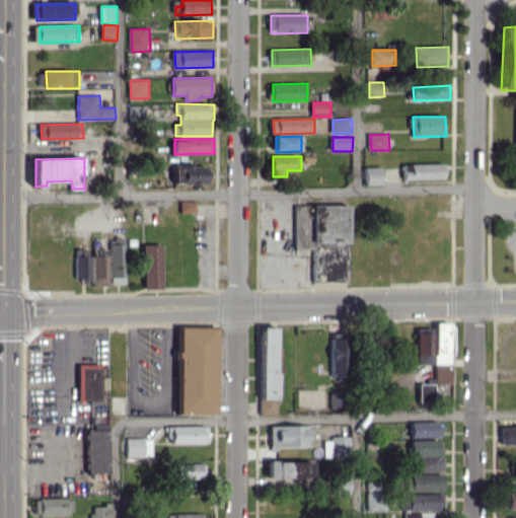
[(445,164),(406,165),(406,180),(446,179),(445,164)]
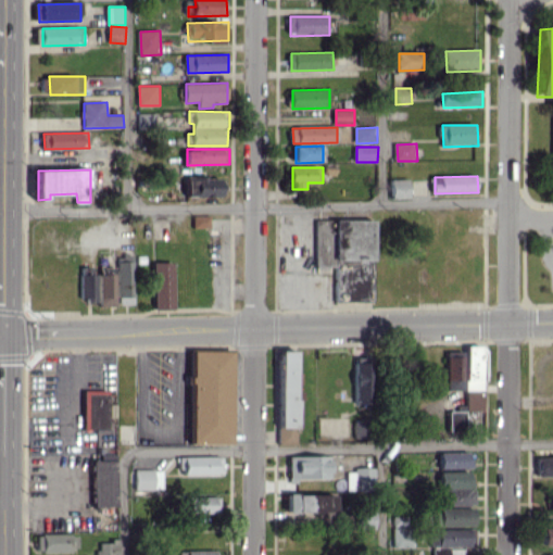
[(189,178),(189,198),(225,197),(225,177),(189,178)]
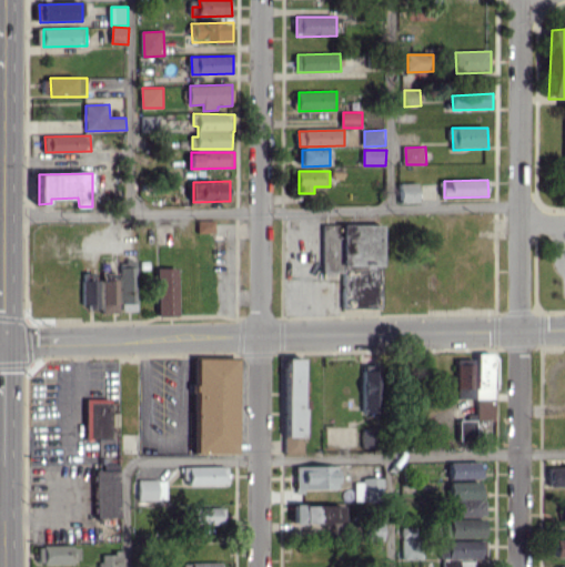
[(420,183),(403,184),(403,203),(420,203),(420,183)]
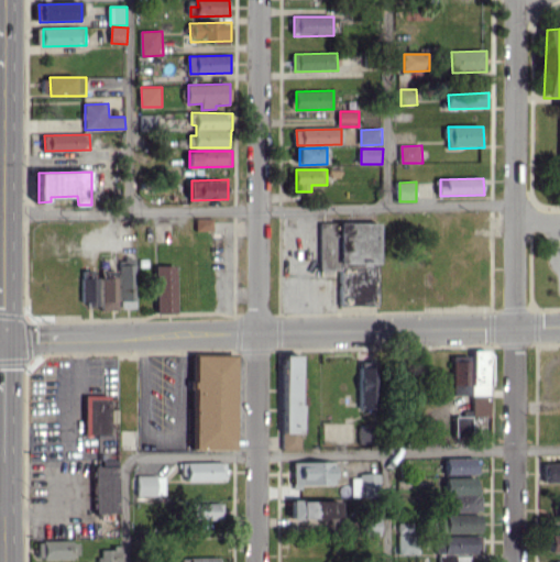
[(199,231),(215,231),(215,219),(198,219),(199,231)]
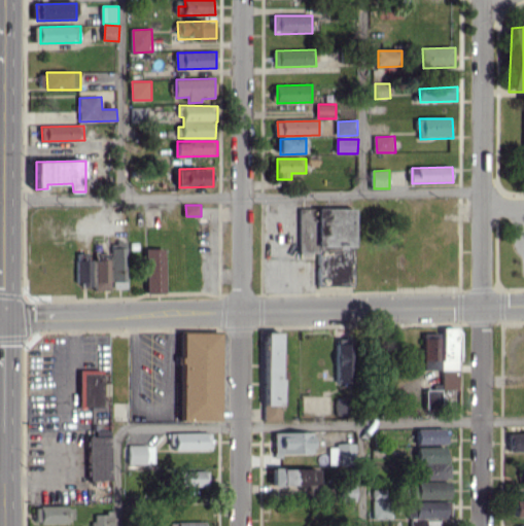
[(321,286),(355,286),(356,209),(302,209),(302,253),(321,254),(321,286)]
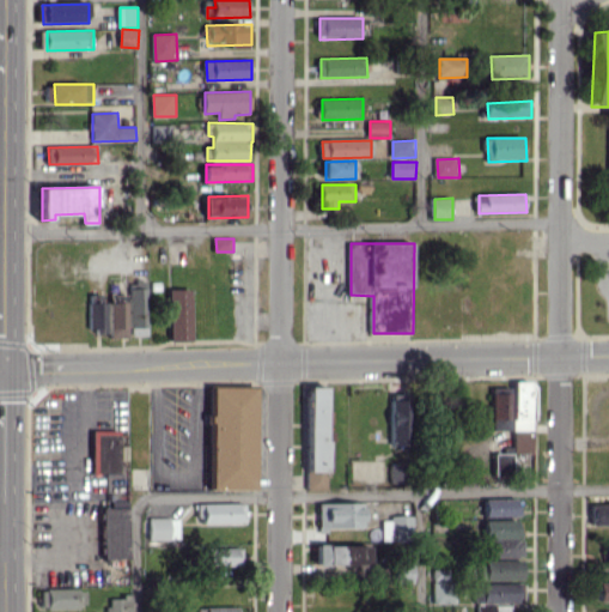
[(133,328),(152,328),(151,284),(133,285),(133,328)]
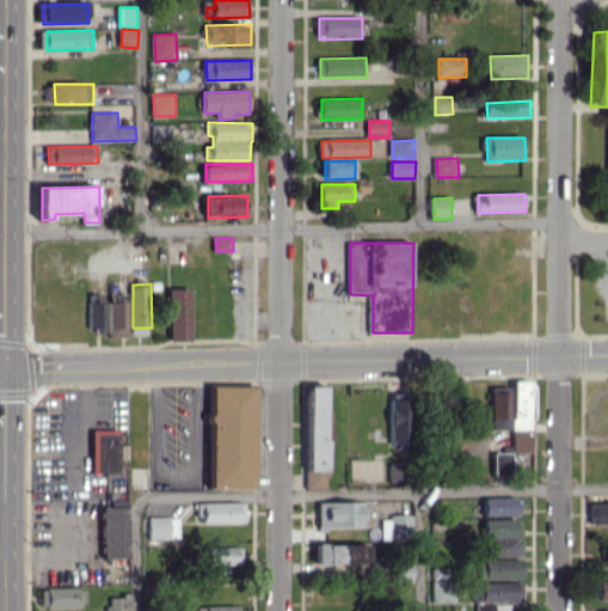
[(194,289),(172,289),(172,342),(195,341),(194,289)]
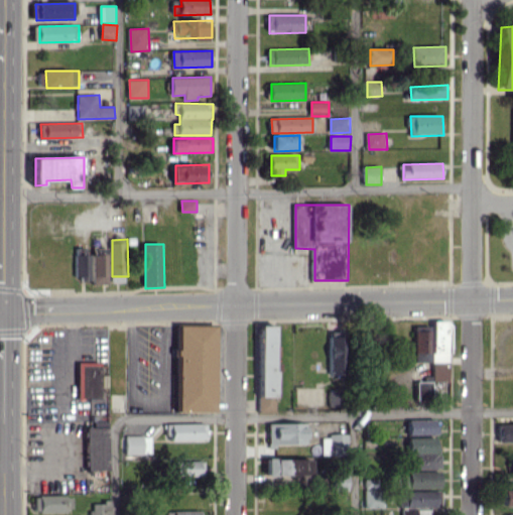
[(110,248),(96,249),(96,284),(111,284),(110,248)]
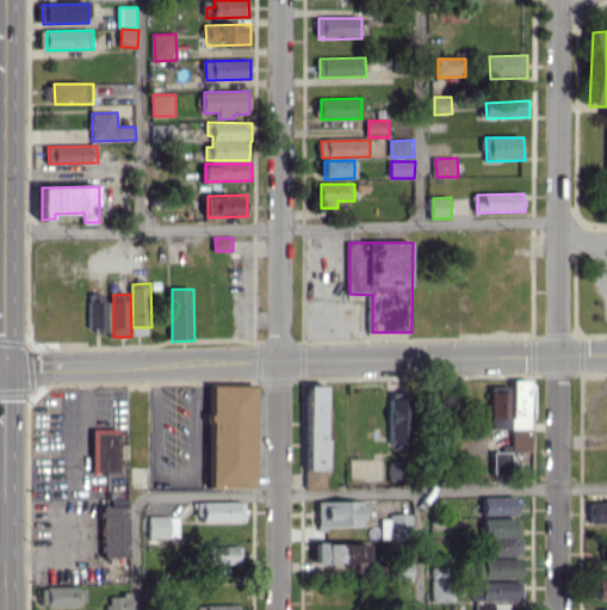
[(109,295),(92,295),(92,331),(107,332),(109,295)]
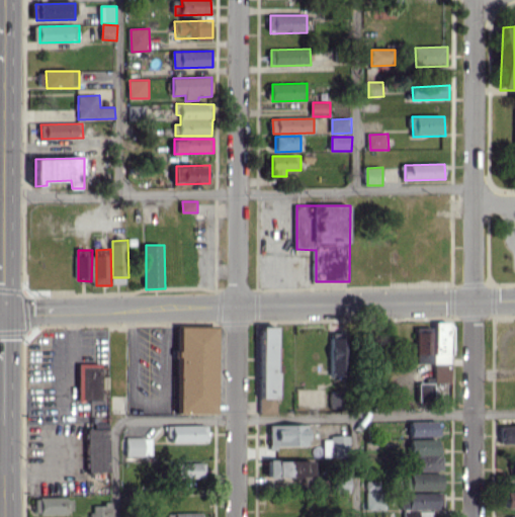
[(436,323),(437,383),(453,383),(451,323),(436,323)]
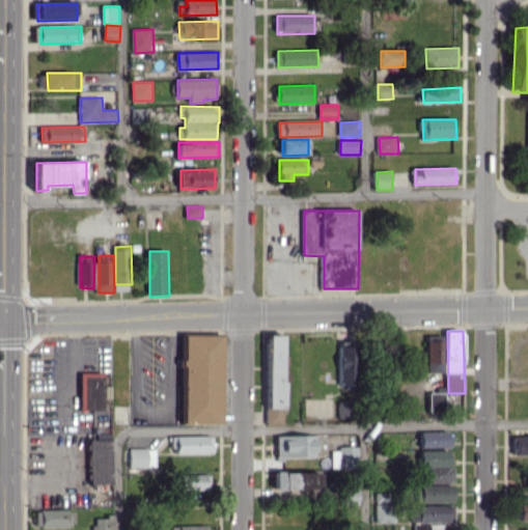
[(286,336),(269,335),(268,425),(285,425),(286,336)]
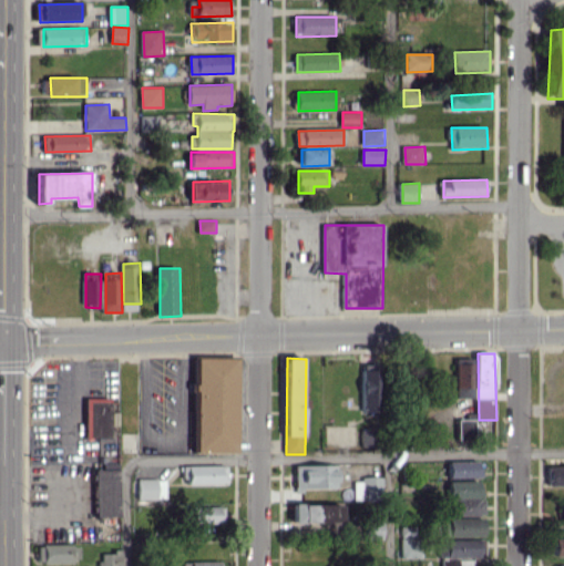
[(239,359),(197,359),(195,453),(238,454),(239,359)]
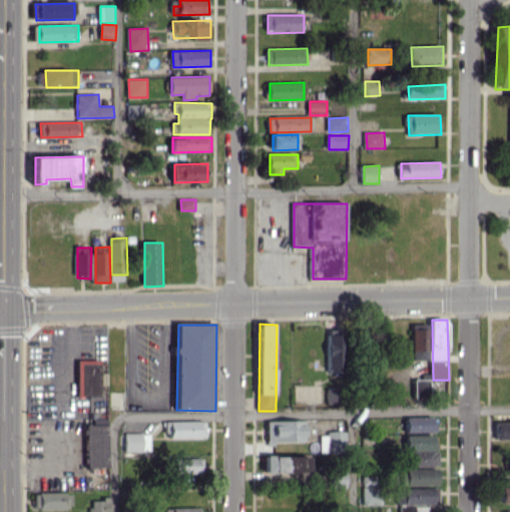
[(414,361),(429,361),(429,325),(414,325),(414,361)]
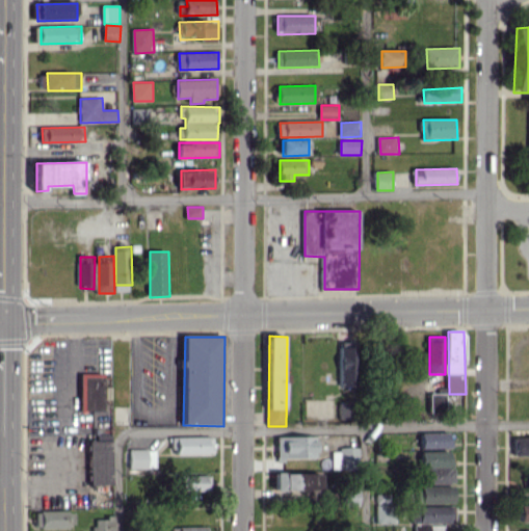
[(343,342),(341,387),(358,388),(360,343),(343,342)]
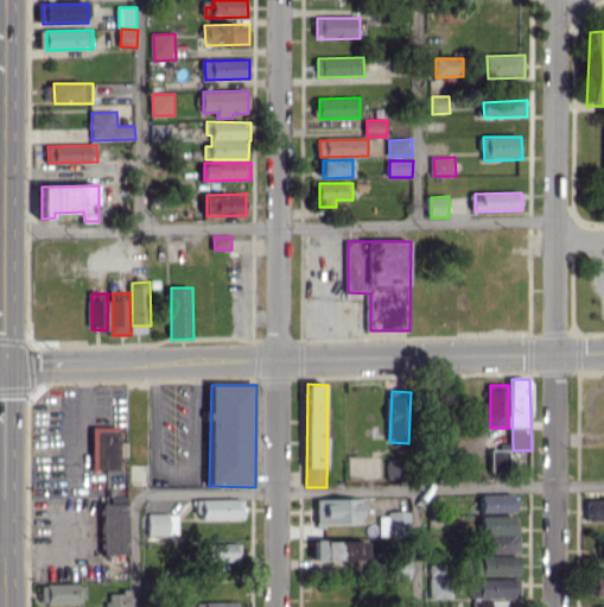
[(121,428),(93,428),(93,468),(120,469),(121,428)]
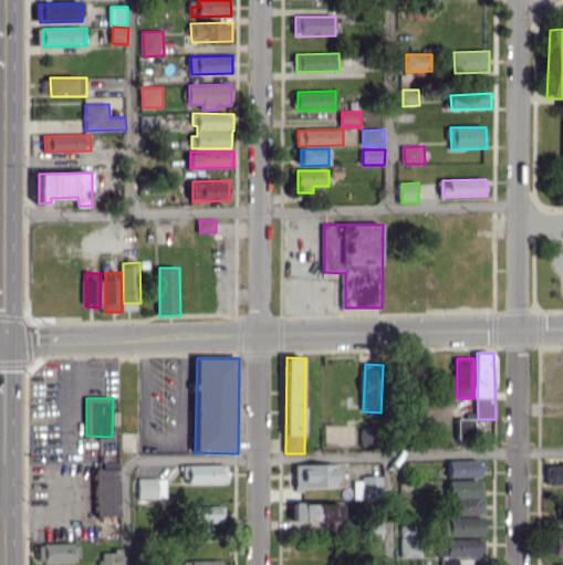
[(459,419),(459,440),(476,439),(476,419),(459,419)]
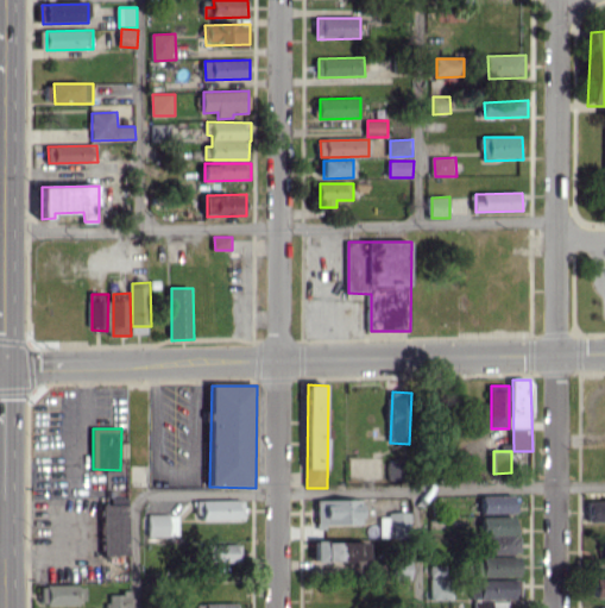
[(390,462),(390,481),(407,481),(407,462),(390,462)]
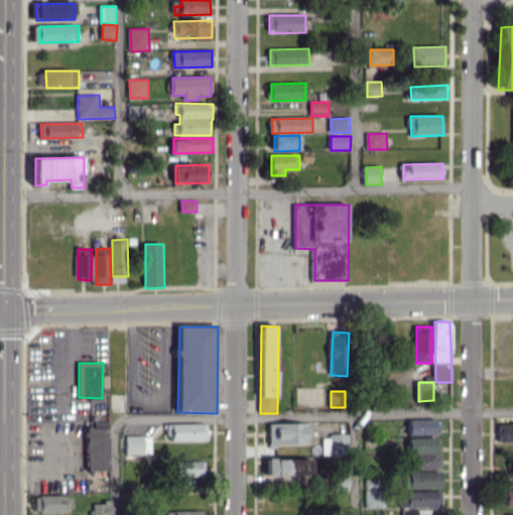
[(410,435),(437,435),(437,420),(410,420),(410,435)]
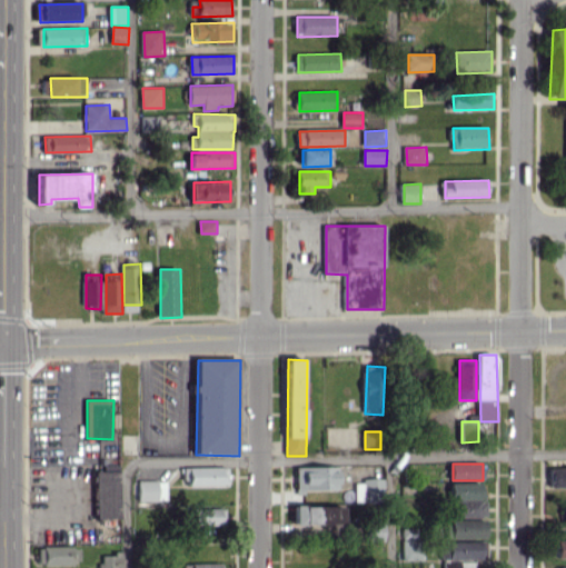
[(298,467),(298,491),(339,490),(339,467),(298,467)]
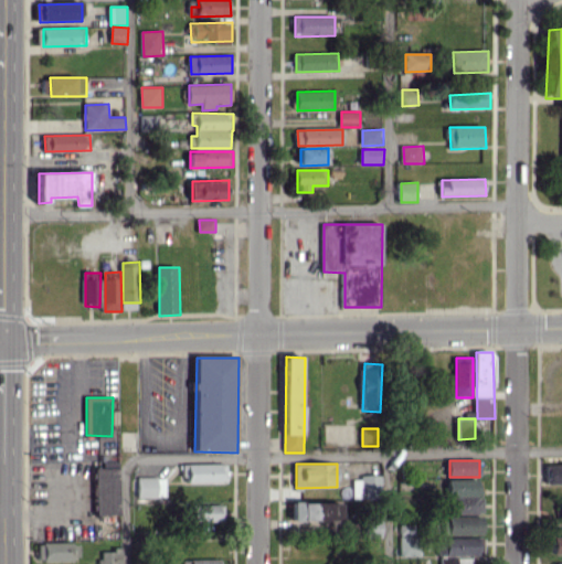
[(561,465),(547,465),(547,485),(561,483),(561,465)]
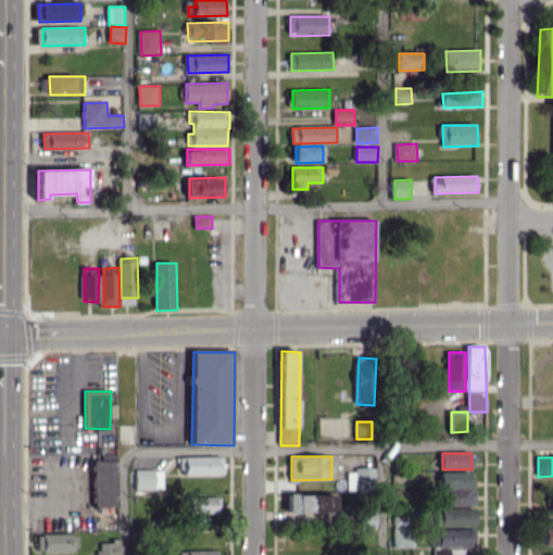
[(118,461),(92,461),(95,507),(118,506),(118,461)]
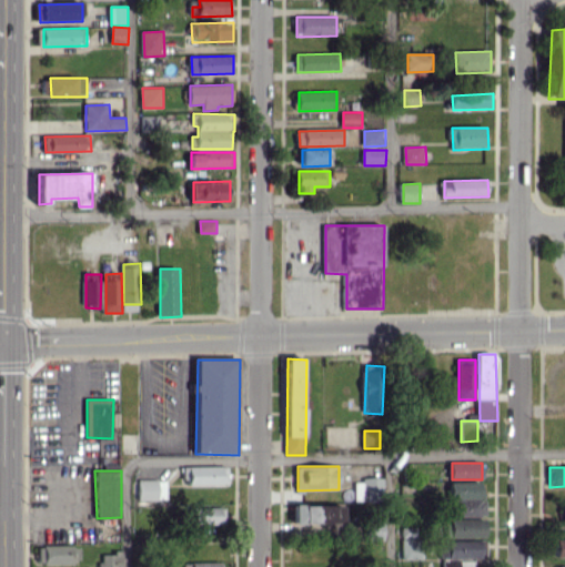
[(356,479),(357,500),(385,500),(385,479),(356,479)]
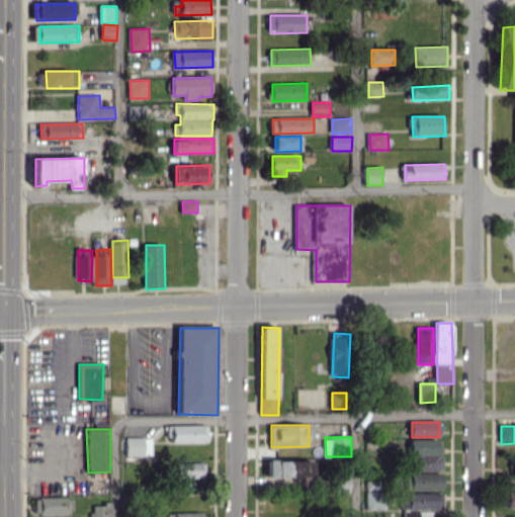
[(129,456),(154,456),(154,438),(127,438),(129,456)]
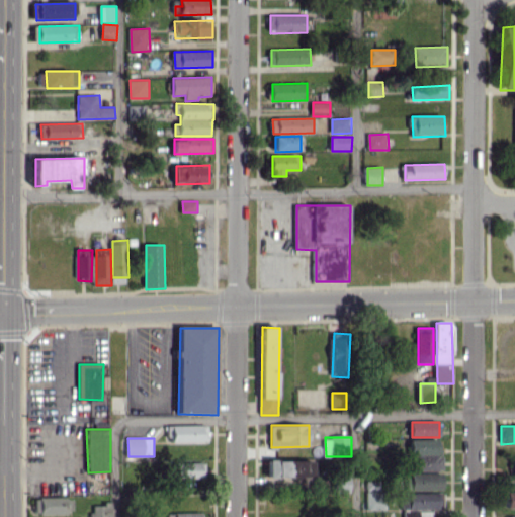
[(413,440),(413,471),(444,472),(444,456),(440,456),(440,440),(413,440)]
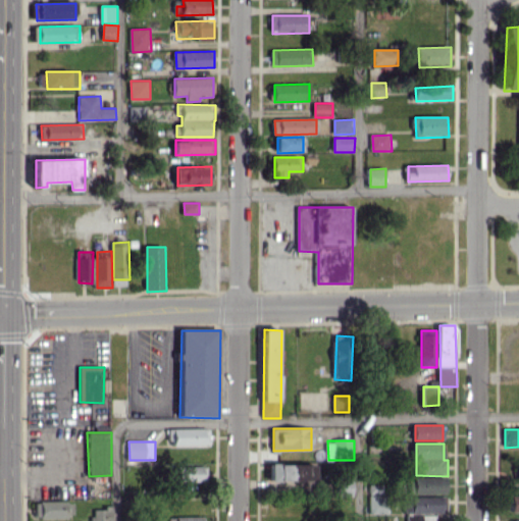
[(316,465),(271,465),(270,481),(297,481),(297,484),(316,485),(316,465)]
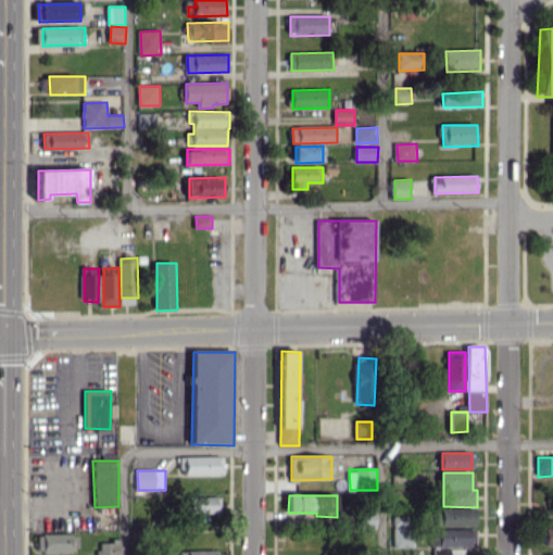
[(222,497),(191,497),(191,514),(221,514),(222,497)]
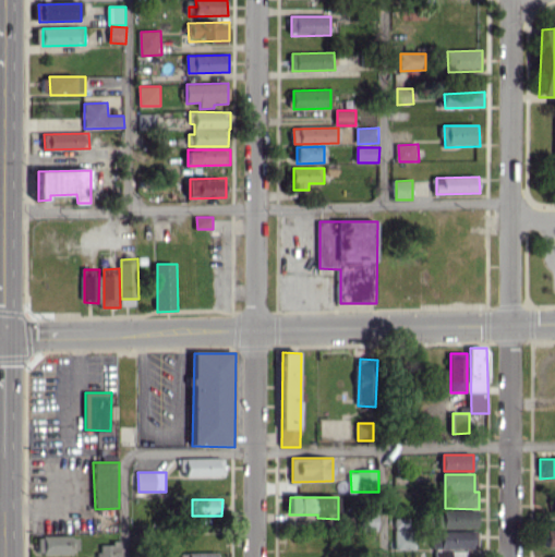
[(478,510),(441,511),(441,529),(478,529),(478,510)]
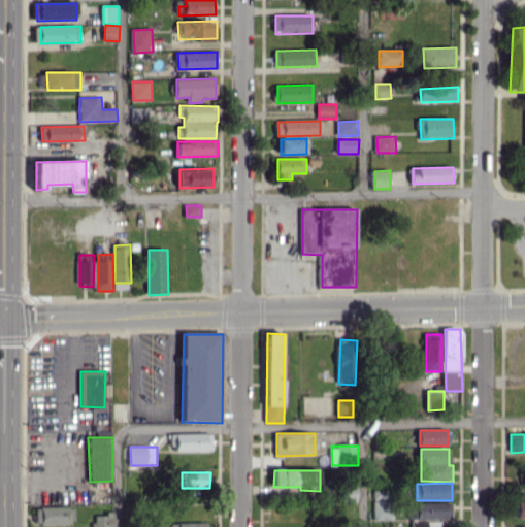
[(358,502),(359,486),(341,486),(341,502),(358,502)]
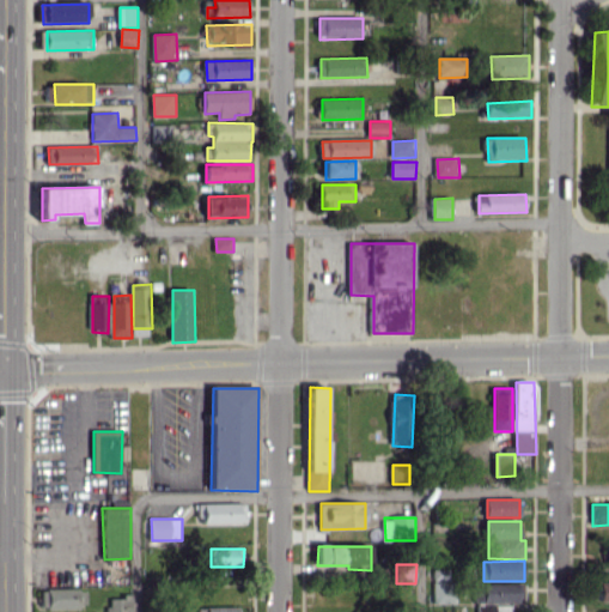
[(436,604),(457,605),(457,582),(454,582),(454,570),(436,570),(436,604)]
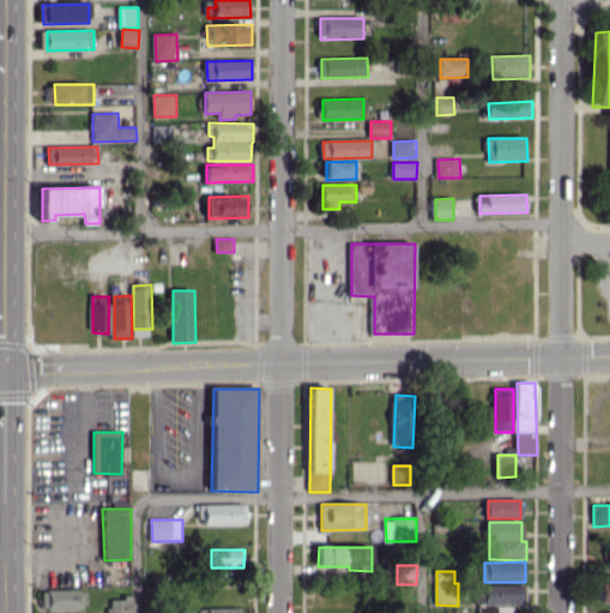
[(515,612),(515,605),(525,605),(525,584),(477,586),(477,606),(481,606),(481,612),(515,612)]
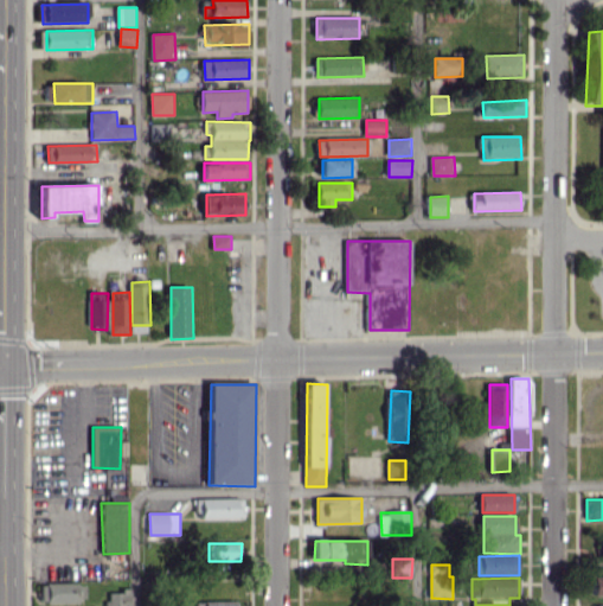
[(87,584),(43,585),(43,604),(87,603),(87,584)]
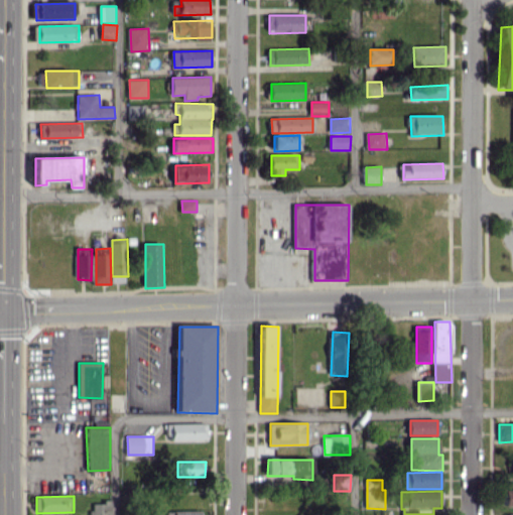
[(113,514),(114,503),(94,502),(93,514),(113,514)]
